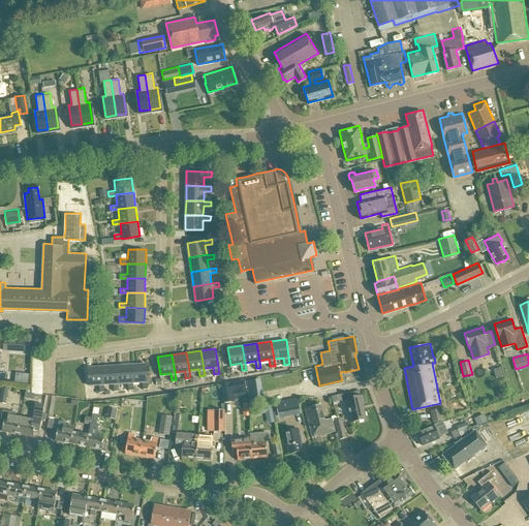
[(132,381),(131,363),(117,364),(117,381),(118,381),(127,381),(128,389),(132,389),(132,381)]
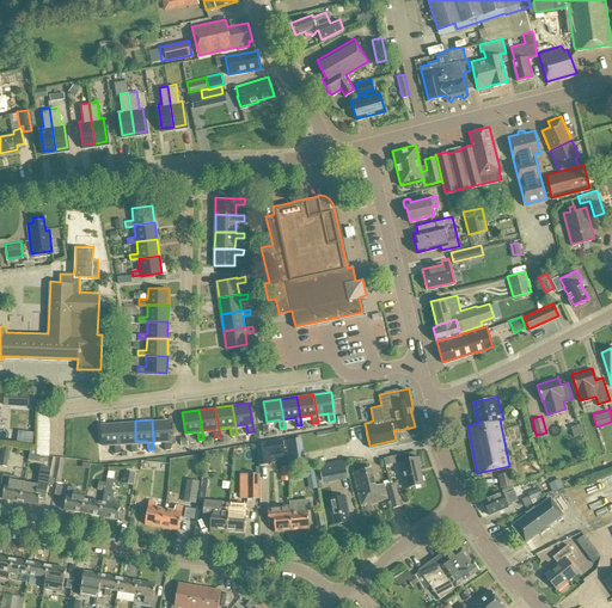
[(152,419),(153,441),(164,440),(165,448),(170,448),(169,419),(152,419)]
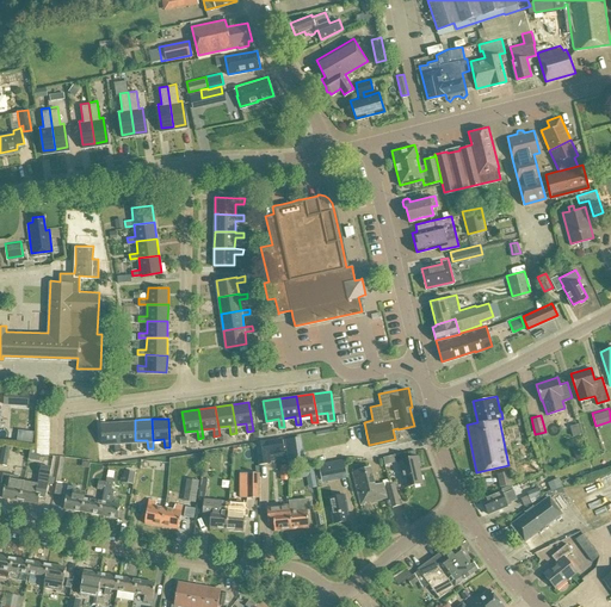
[(135,440),(135,420),(117,421),(118,441),(119,441),(130,441),(131,450),(136,450),(136,440),(135,440)]
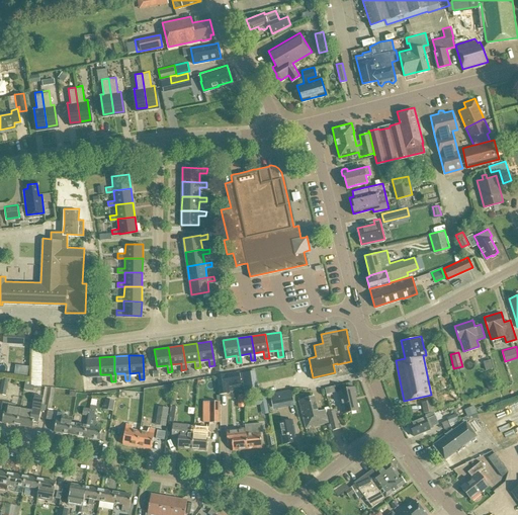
[(101,381),(101,374),(100,374),(99,357),(85,358),(86,375),(96,375),(97,382),(101,381)]
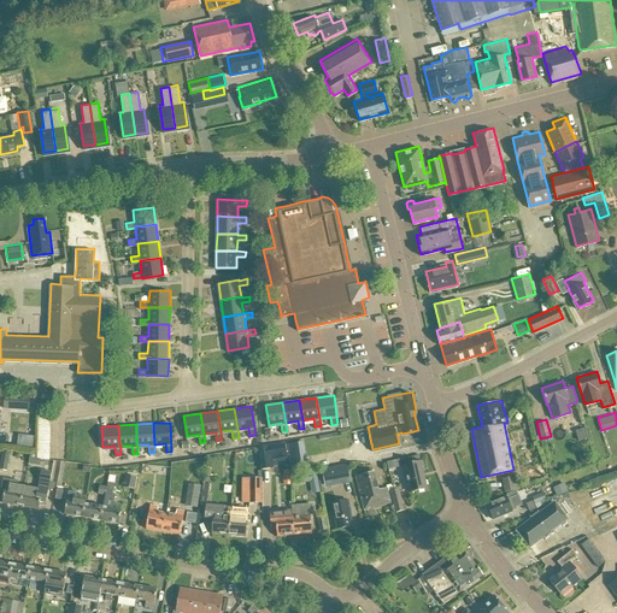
[(304,438),(287,441),(291,469),(307,466),(304,438)]
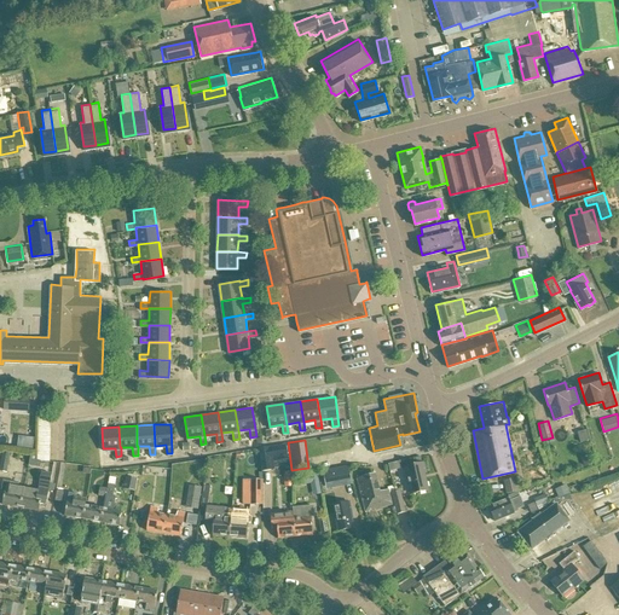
[(285,442),(259,447),(262,468),(272,466),(271,457),(287,454),(285,442)]
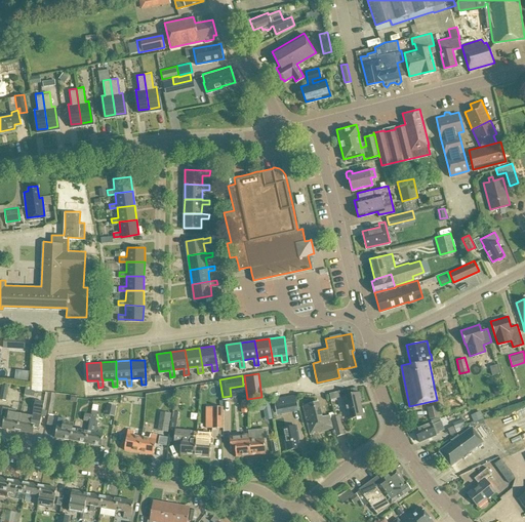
[(0,398),(5,399),(8,382),(2,380),(0,392),(0,398)]
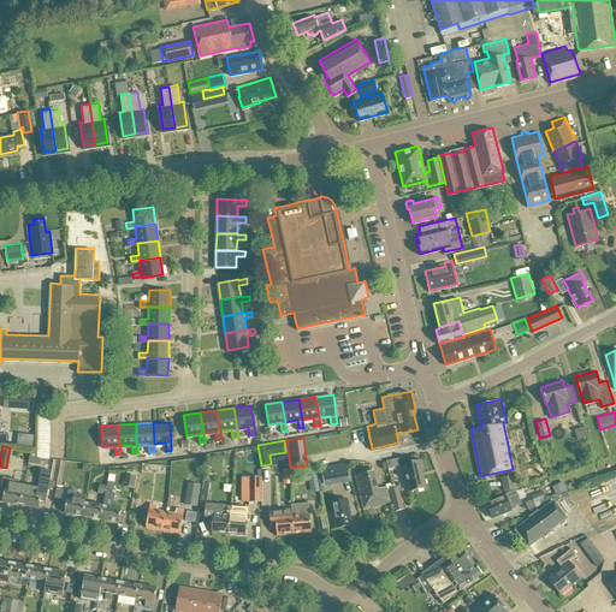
[(30,449),(29,459),(40,462),(41,457),(36,456),(36,453),(36,450),(30,449)]
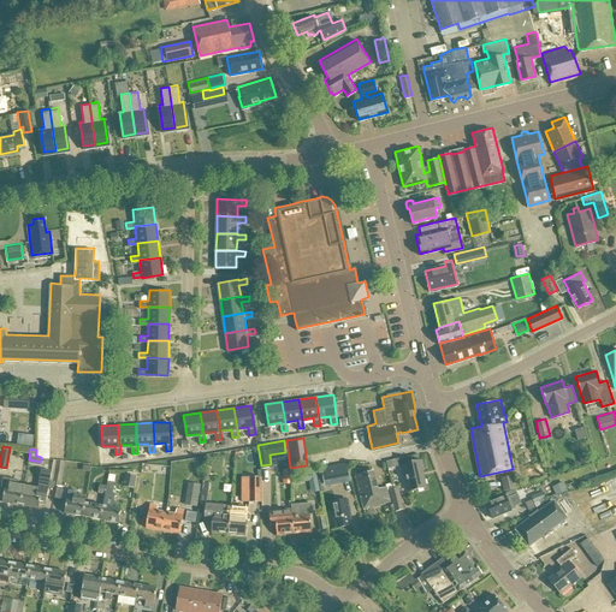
[(578,452),(581,462),(590,459),(587,450),(578,452)]
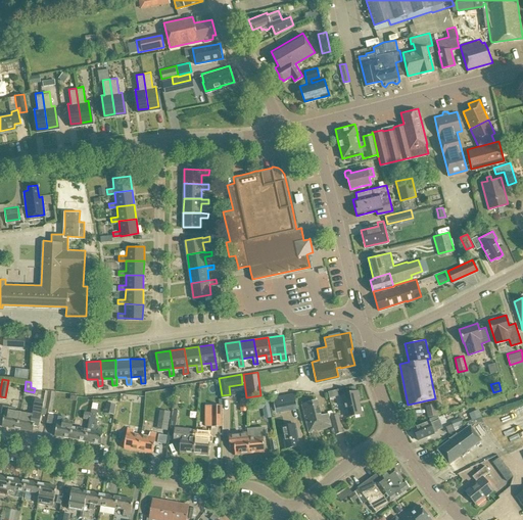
[(330,395),(339,394),(338,386),(330,387),(330,395)]
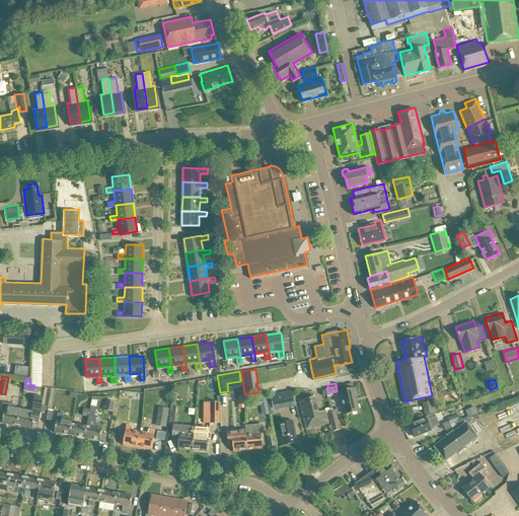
[(345,413),(358,410),(355,395),(357,395),(355,387),(340,390),(345,413)]
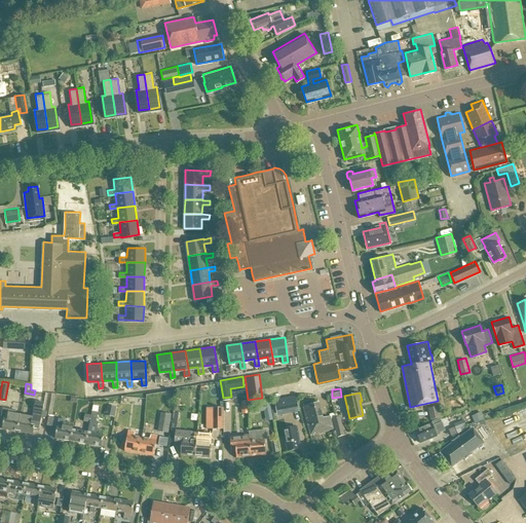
[(282,397),(285,411),(298,408),(295,394),(282,397)]
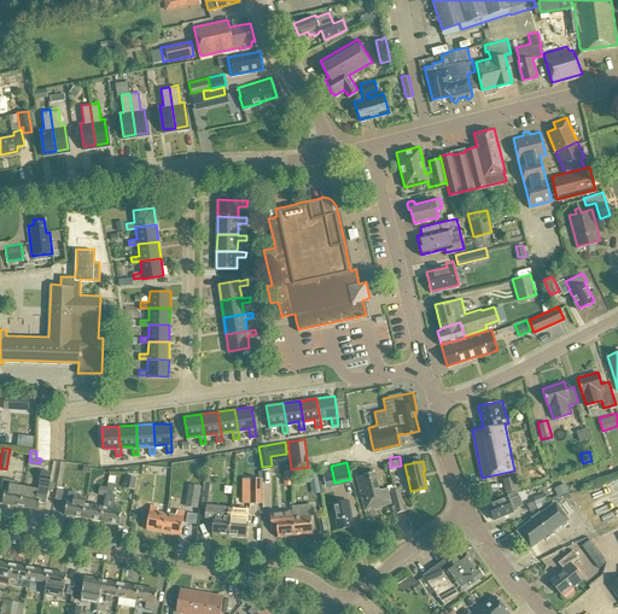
[(39,508),(40,502),(46,503),(48,486),(50,479),(52,471),(41,469),(39,478),(40,478),(38,487),(23,485),(19,504),(39,508)]
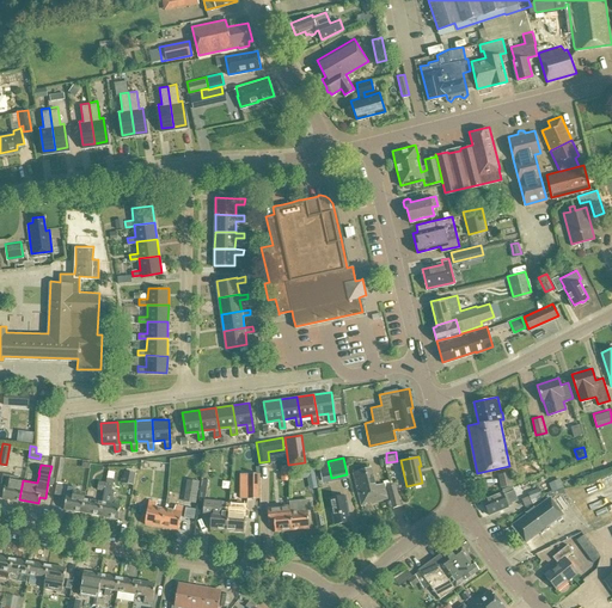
[(313,465),(294,467),(295,477),(316,473),(313,465)]
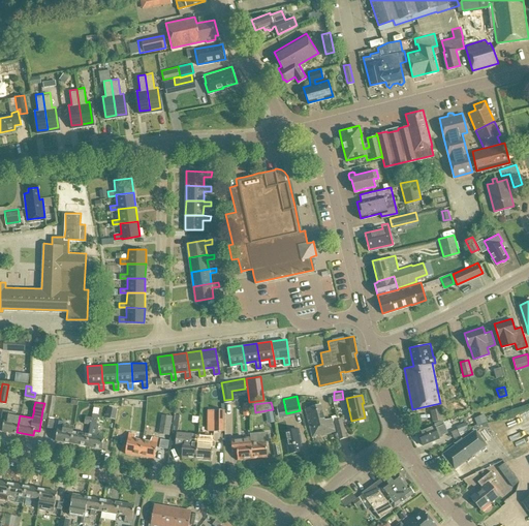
[(440,403),(431,405),(431,408),(430,408),(432,420),(433,420),(435,425),(443,422),(442,418),(444,418),(443,411),(444,411),(443,406),(440,406),(440,403)]
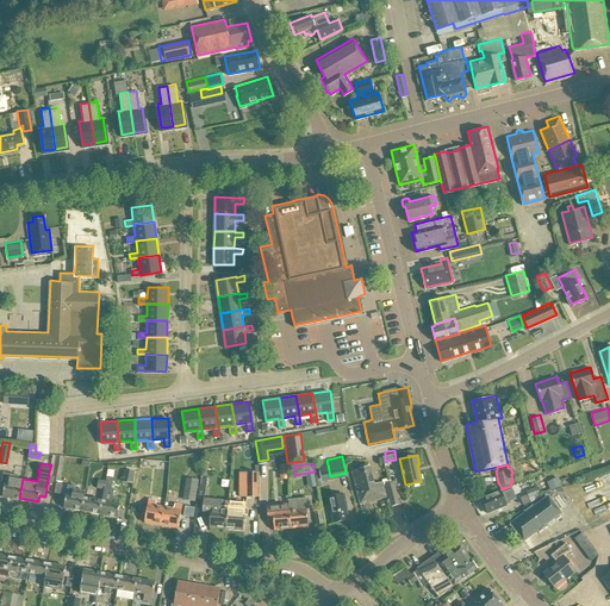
[(359,501),(385,495),(381,481),(373,482),(368,466),(350,469),(359,501)]
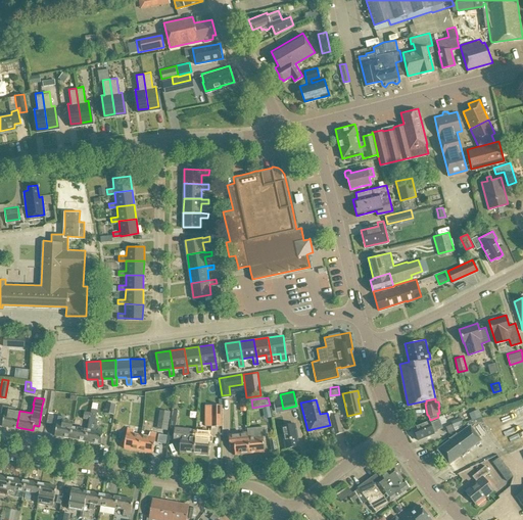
[(116,403),(108,402),(106,412),(114,414),(116,403)]
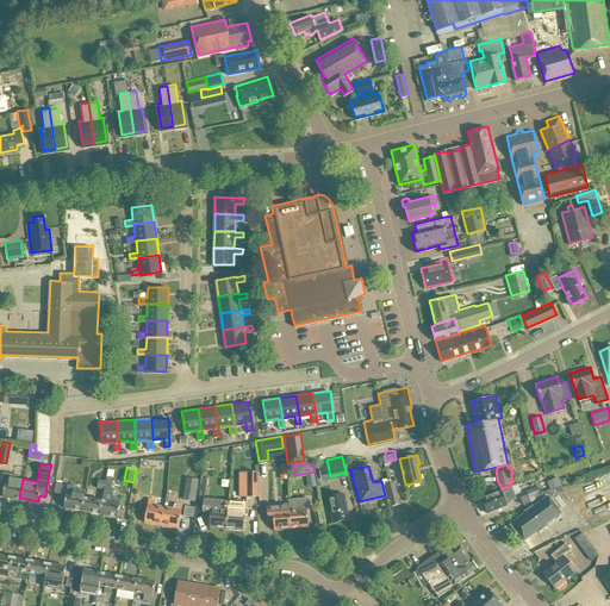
[(4,482),(1,494),(19,498),(23,479),(17,478),(18,473),(2,470),(0,482),(4,482)]
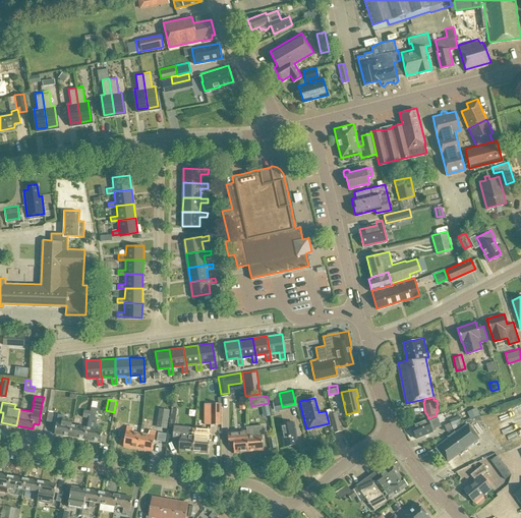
[(211,422),(221,422),(221,402),(211,402),(211,422)]
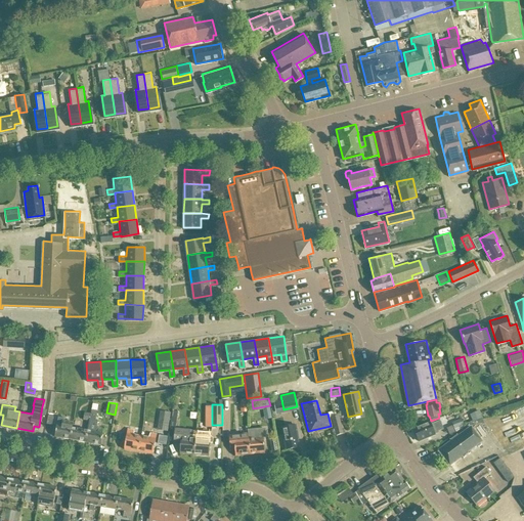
[(157,427),(161,428),(168,429),(171,411),(161,408),(157,427)]
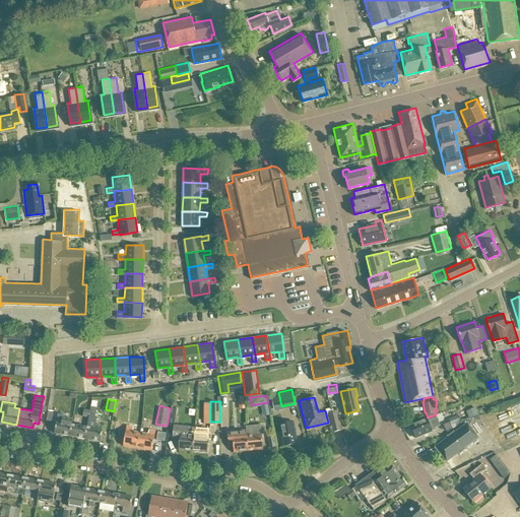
[(171,405),(168,421),(174,422),(177,406),(171,405)]
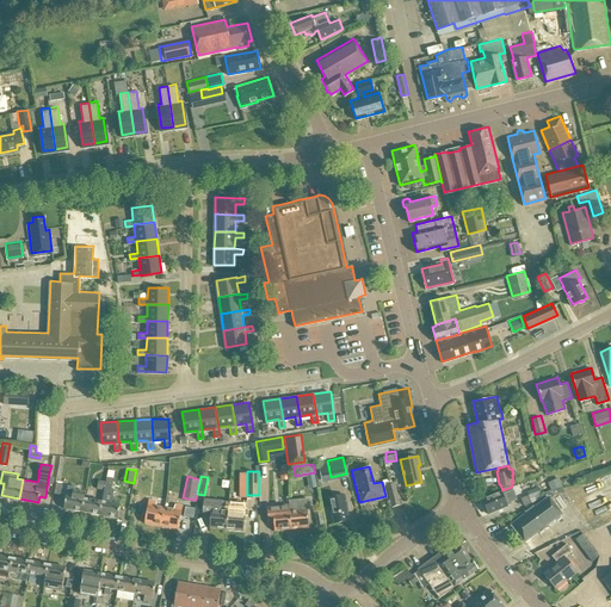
[(559,477),(549,482),(551,488),(561,484),(559,477)]
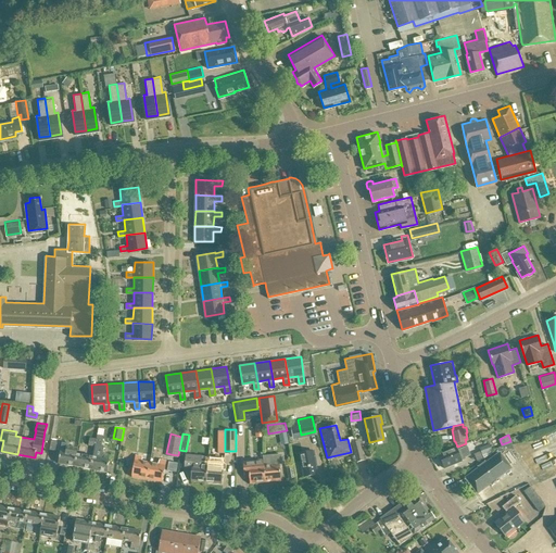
[(359,442),(363,441),(362,438),(359,439),(358,438),(351,440),(355,460),(364,457),(359,442)]
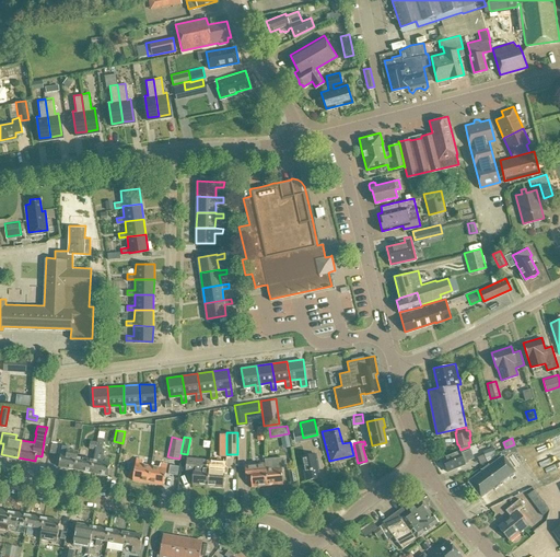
[(93,457),(91,471),(107,474),(111,461),(102,460),(104,447),(102,445),(102,448),(95,447),(93,457)]
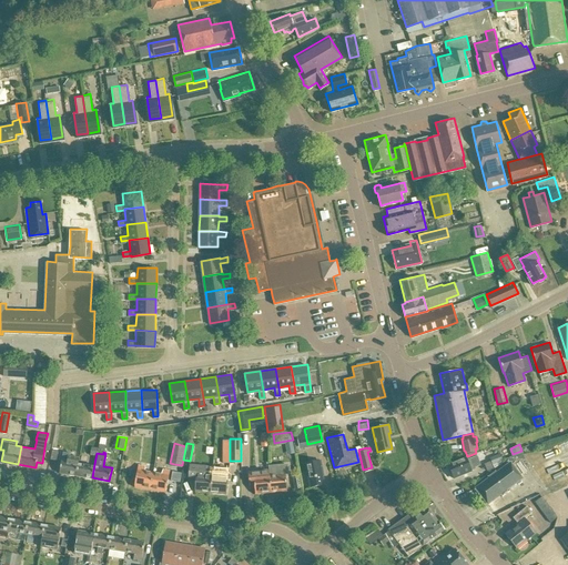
[(492,463),(503,460),(499,452),(489,456),(492,463)]
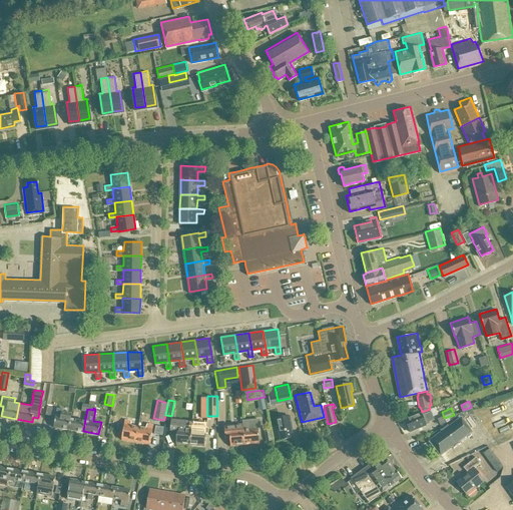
[(56,409),(53,426),(68,428),(70,417),(70,412),(63,411),(56,409)]
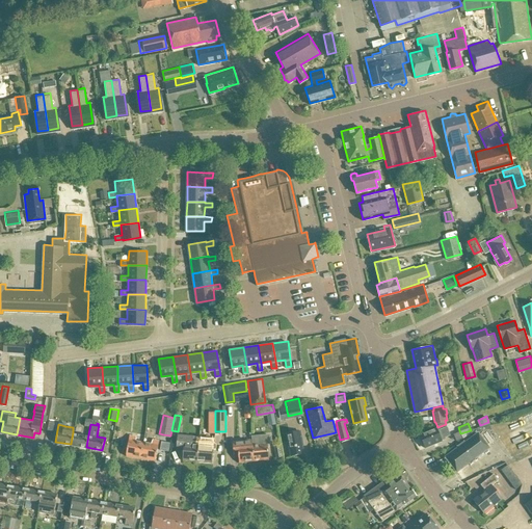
[(441,438),(450,433),(446,425),(436,429),(436,427),(420,433),(422,439),(421,441),(422,445),(424,445),(425,446),(442,440),(441,438)]
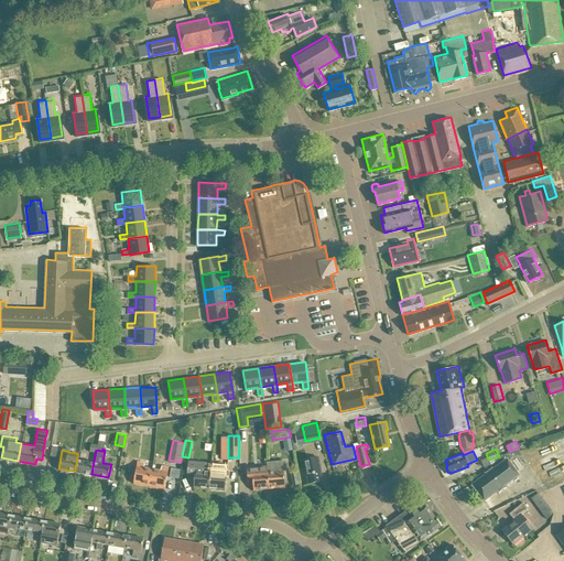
[(307,482),(321,479),(320,471),(321,471),(318,456),(303,460),(307,482)]
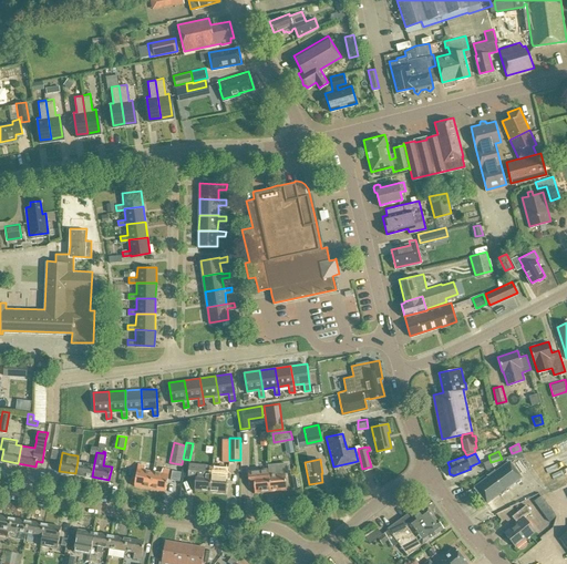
[(486,473),(487,475),(473,486),(477,492),(480,491),(486,501),(500,491),(509,505),(519,501),(509,488),(507,485),(521,475),(509,460),(495,470),(494,468),(486,473)]
